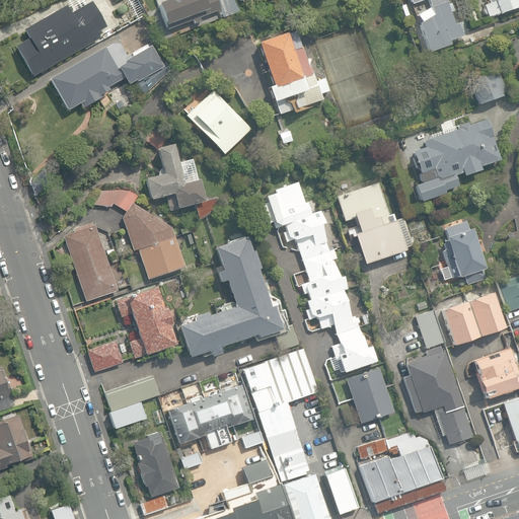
[(164,25),(166,30),(192,20),(194,25),(201,22),(199,18),(218,10),(222,19),(239,12),(231,0),(169,0),(156,5),(164,25)]
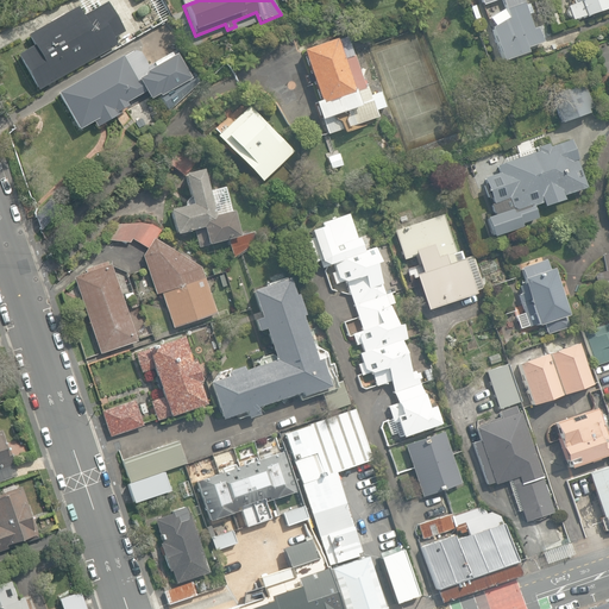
[(489,29),(501,62),(526,54),(525,50),(541,44),(537,29),(532,30),(527,16),(531,13),(528,4),(523,6),(521,0),(479,0),(482,6),(501,0),(507,18),(489,29)]
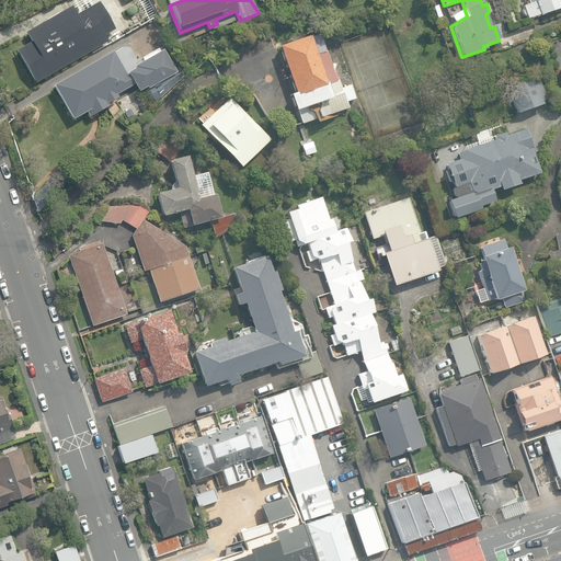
[(525,16),(526,19),(538,15),(560,9),(559,8),(560,6),(560,0),(526,0),(527,4),(522,7),(523,9),(522,11),(523,14),(525,16)]
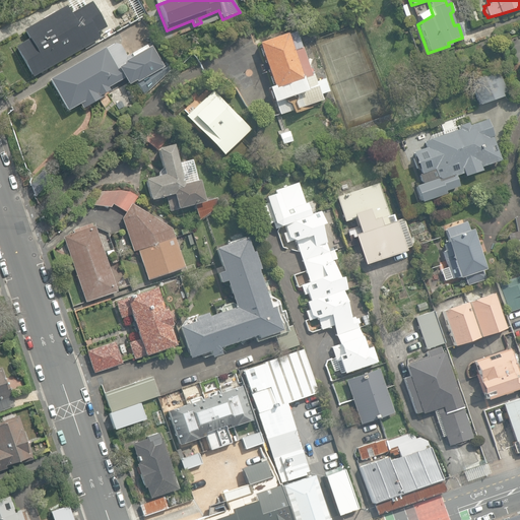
[(13,47),(31,77),(100,39),(96,34),(106,27),(91,1),(70,13),(66,5),(23,29),(27,39),(13,47)]
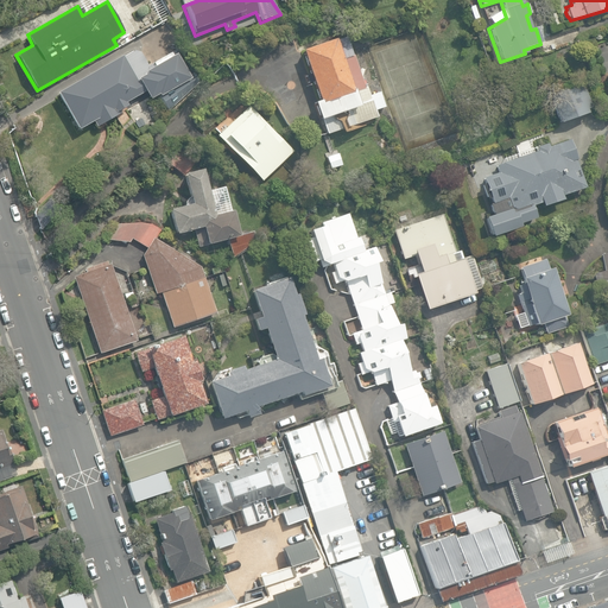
[(336,46),(335,39),(301,51),(309,75),(305,76),(309,84),(312,83),(318,101),(312,103),(318,120),(321,120),(327,135),(378,118),(375,111),(385,108),(379,93),(369,95),(366,86),(365,87),(353,55),(352,56),(348,43),(336,46)]
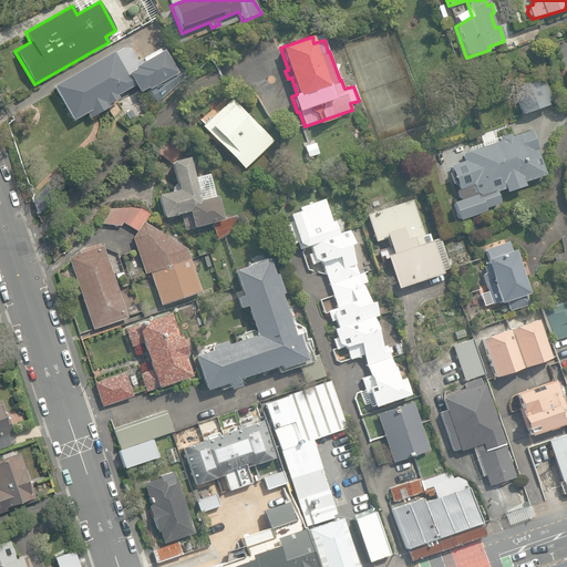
[(54,86),(73,120),(85,113),(89,119),(113,105),(112,102),(120,99),(117,95),(133,86),(137,93),(146,88),(148,90),(150,90),(157,103),(167,96),(165,92),(172,88),(166,80),(176,74),(161,47),(137,62),(131,50),(123,48),(54,86)]
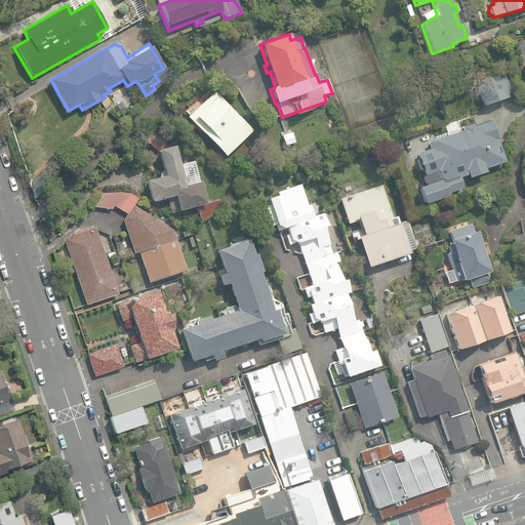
[(473,78),(482,107),(511,97),(502,69),(473,78)]
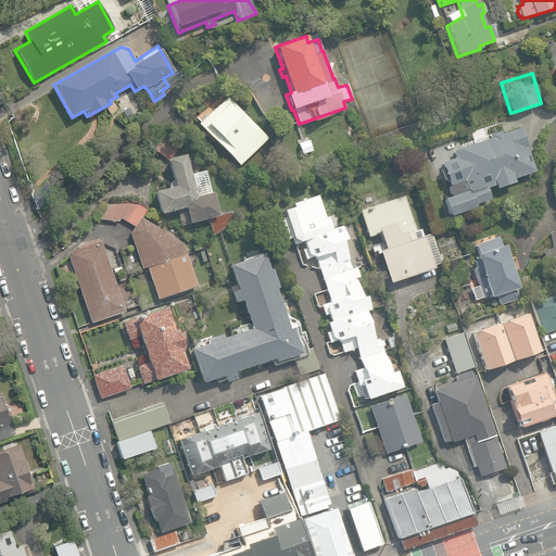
[(199,125),(238,167),(267,139),(228,98),(199,125)]
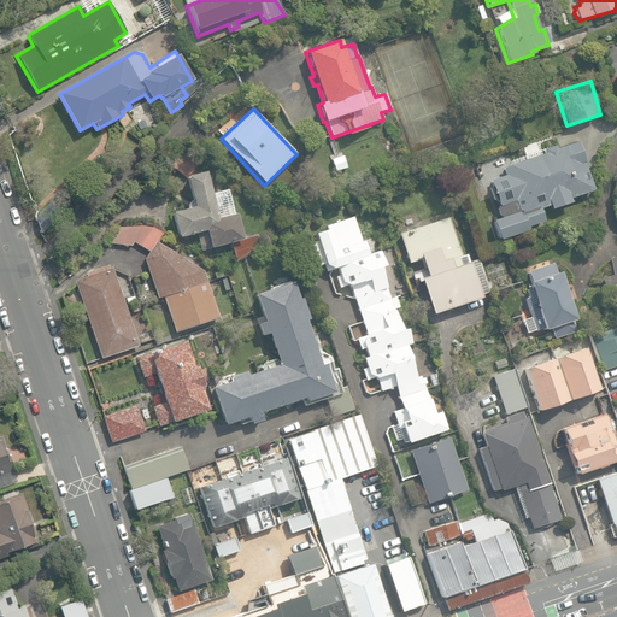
[(594,191),(576,142),(557,150),(554,146),(541,151),(542,154),(503,169),(505,176),(488,182),(498,207),(501,206),(503,209),(499,219),(509,223),(512,216),(518,213),(519,217),(548,206),(550,210),(570,203),(569,199),(594,191)]
